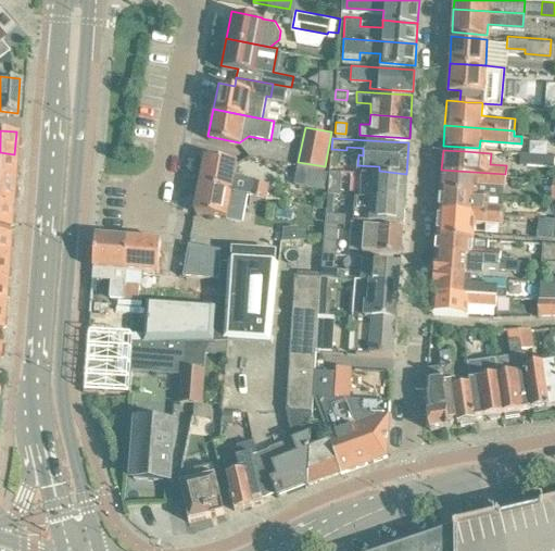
[(519,162),(554,164),(554,152),(520,150),(519,162)]
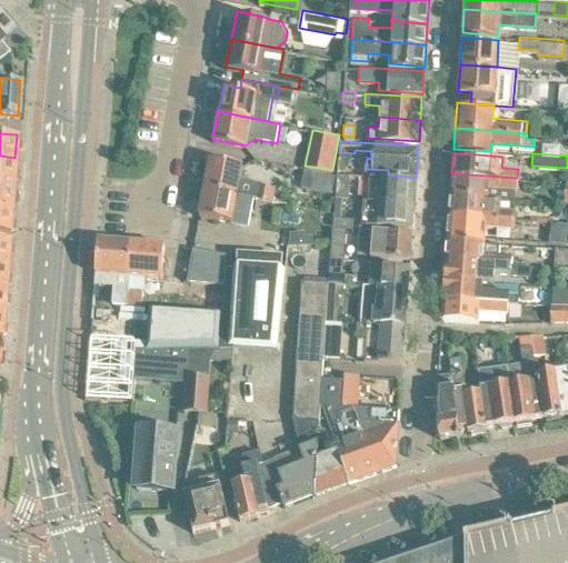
[(15,158),(0,156),(0,181),(12,182),(15,158)]
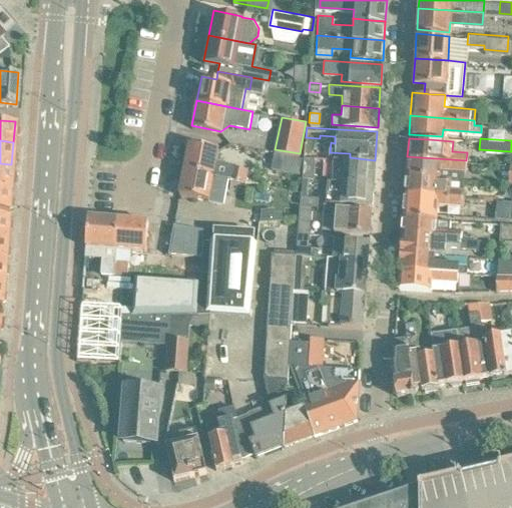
[(188,141),(184,166),(213,173),(218,147),(188,141)]
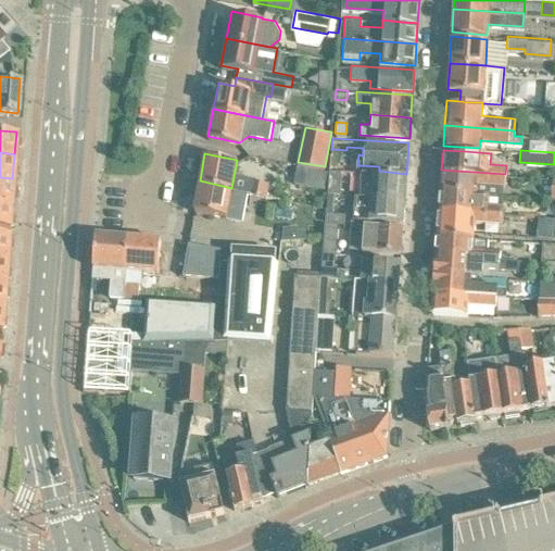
[(297,163),(293,179),(323,185),(326,168),(297,163)]
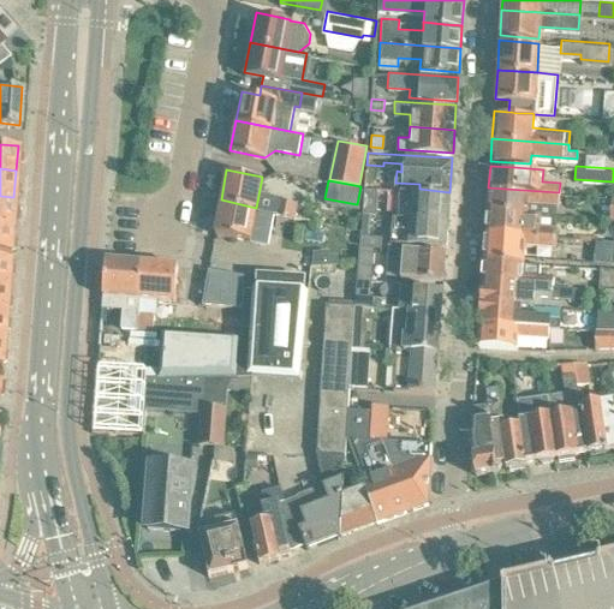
[(376,213),(377,186),(363,185),(361,212),(367,213),(376,213)]
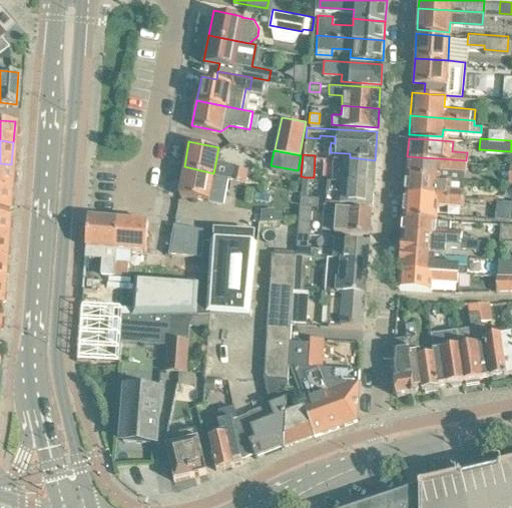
[(373,182),(375,160),(350,157),(334,156),(333,179),(342,180),(373,182)]
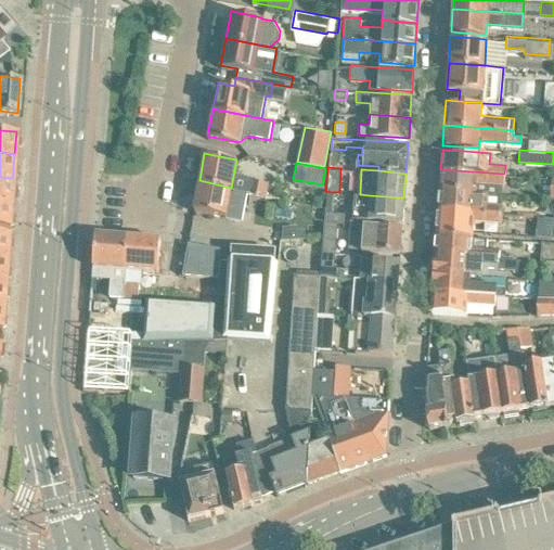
[(503,182),(504,174),(440,169),(439,190),(474,192),(502,194),(503,182)]
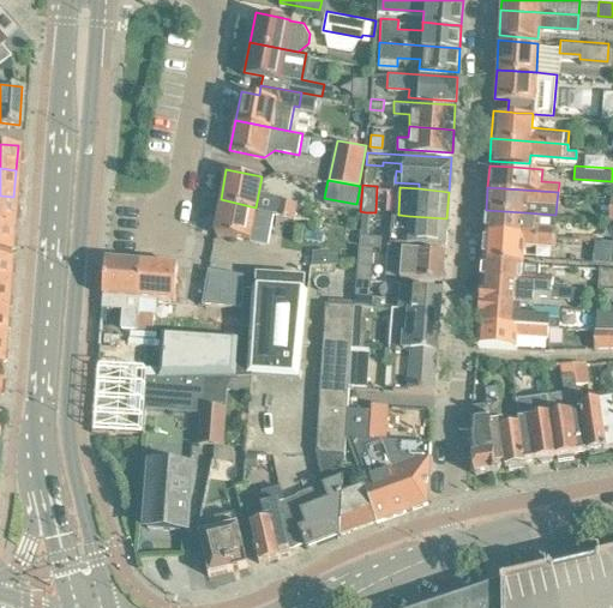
[(0,222),(12,224),(13,199),(13,197),(0,196),(0,222)]
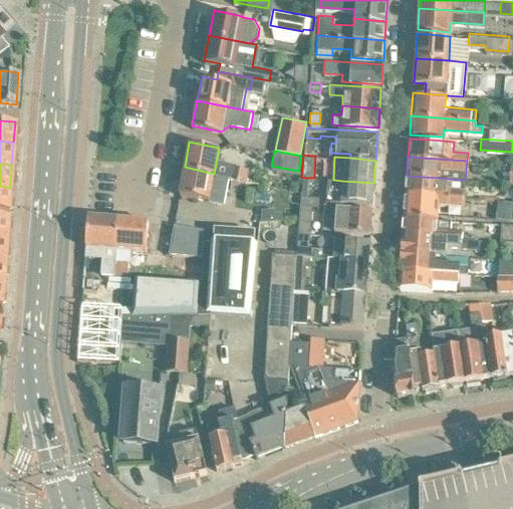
[(257,170),(247,168),(232,165),(230,177),(254,182),(257,170)]
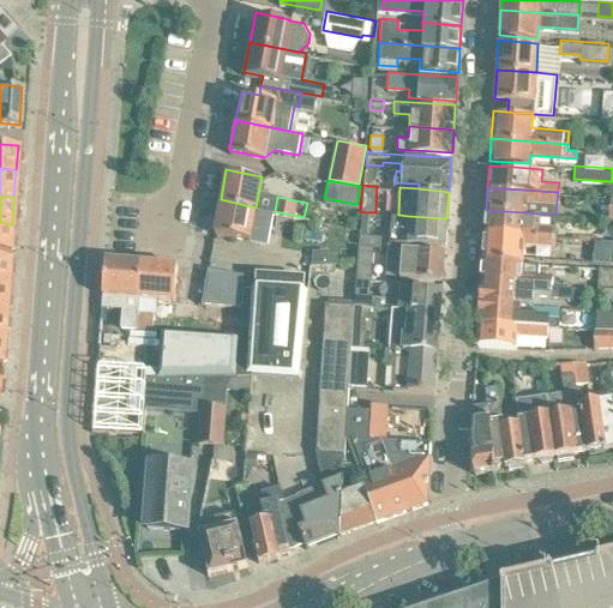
[(251,238),(256,208),(221,199),(215,230),(251,238)]
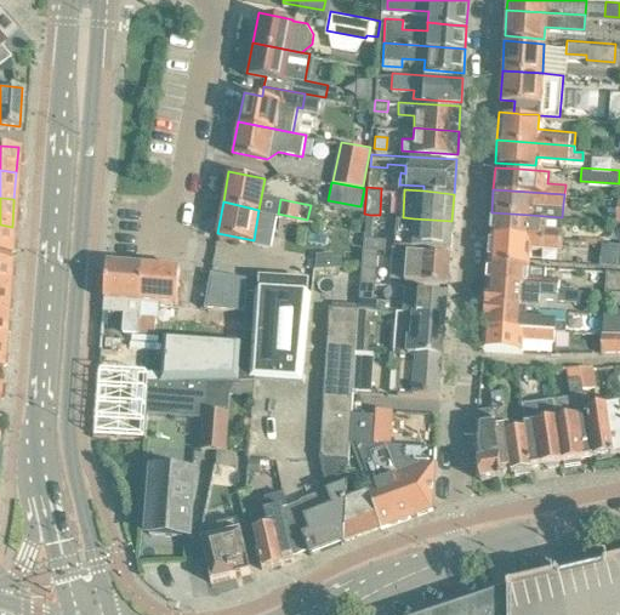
[(562,227),(562,217),(530,215),(491,212),(490,232),(561,237),(562,227)]
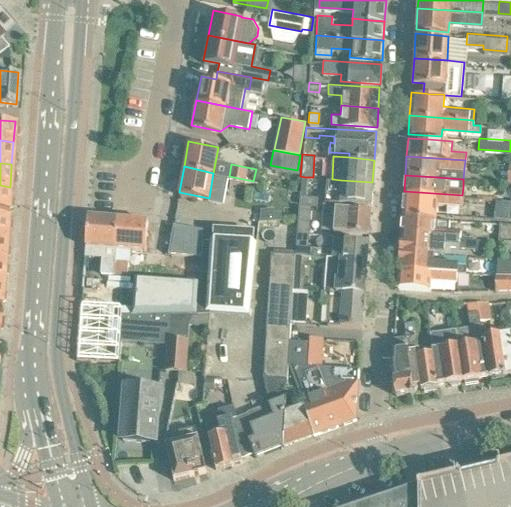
[(304,195),(305,177),(300,176),(298,203),(300,203),(308,204),(317,204),(317,195),(304,195)]
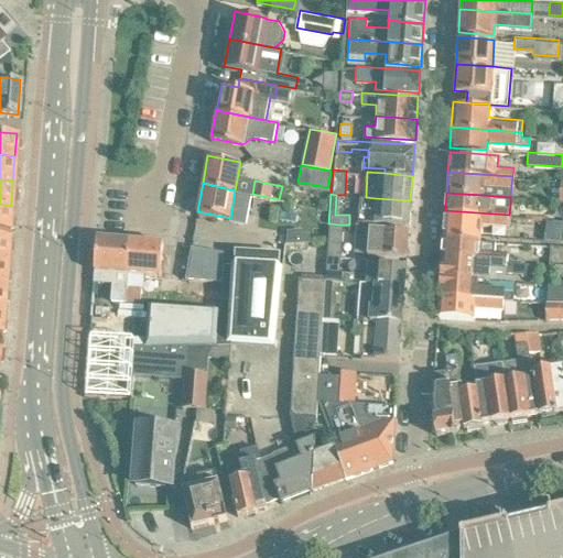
[(409,225),(410,200),(376,198),(366,197),(360,196),(359,221),(387,222),(409,225)]
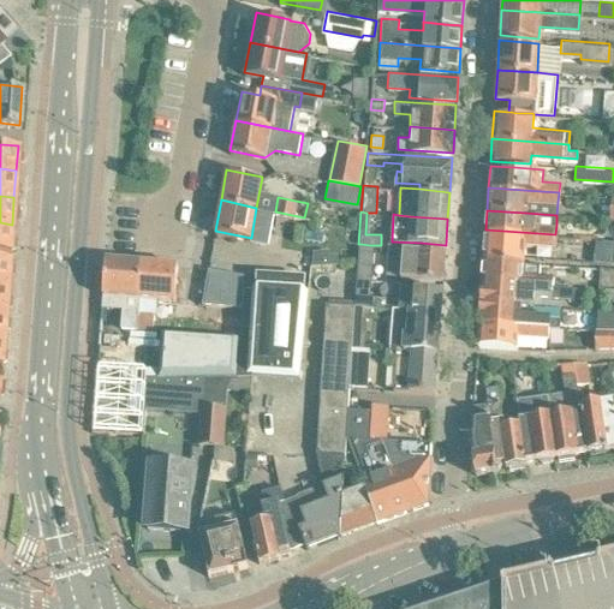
[(0,248),(10,249),(12,225),(0,222),(0,248)]
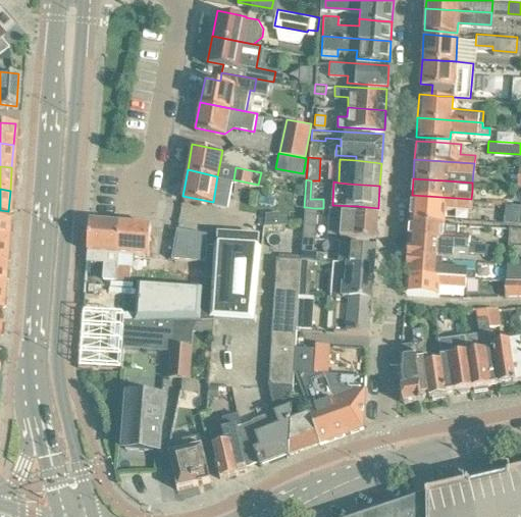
[(470,207),(471,199),(412,195),(410,218),(444,220),(444,216),(445,205),(470,207)]
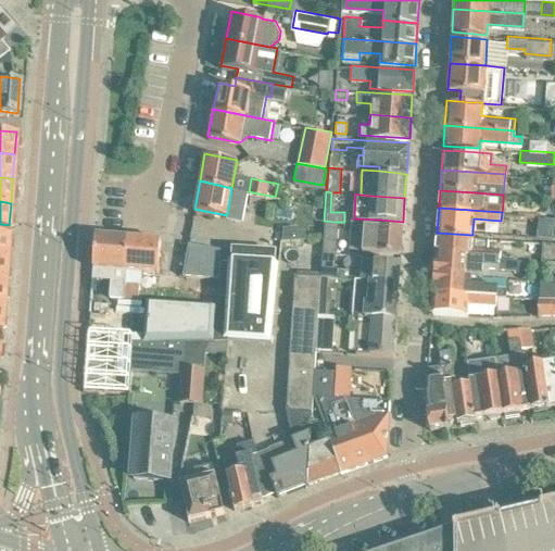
[(332,252),(335,222),(326,221),(324,251),(332,252)]
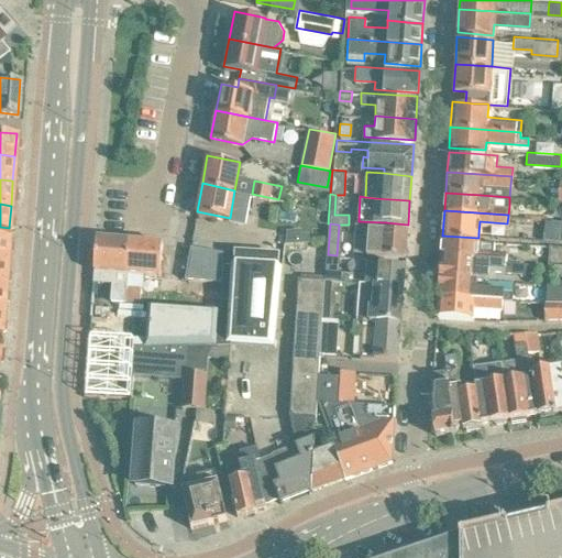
[(405,255),(407,229),(385,227),(368,226),(366,253),(383,254),(405,255)]
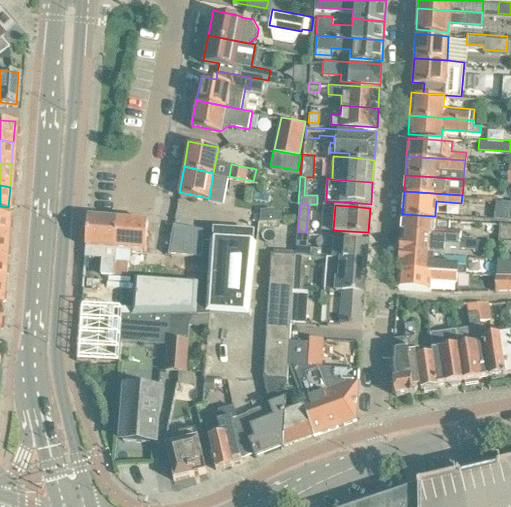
[(113,271),(117,215),(87,213),(84,253),(102,254),(101,270),(113,271)]
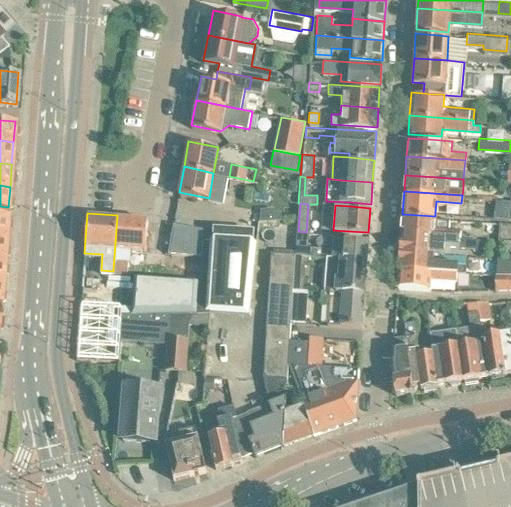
[(0,234),(6,235),(8,215),(0,214),(0,234)]
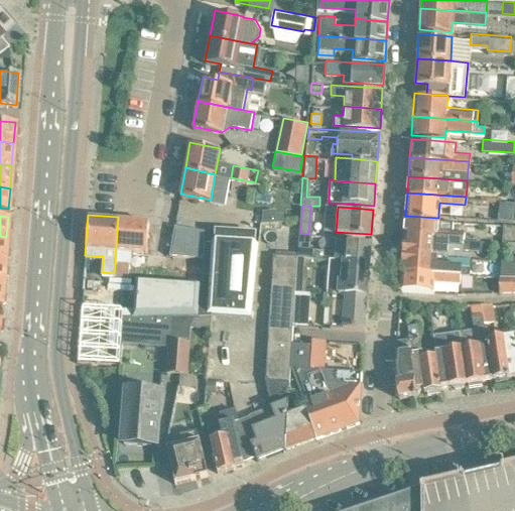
[(452,219),(438,218),(405,216),(404,234),(463,238),(463,231),(451,230),(452,219)]
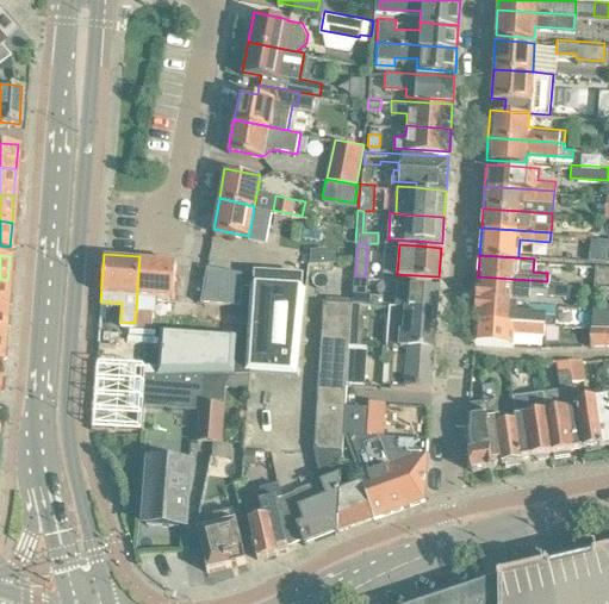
[(174,284),(175,260),(140,256),(135,323),(150,324),(154,293),(156,293),(155,297),(167,297),(167,294),(173,296),(174,284)]
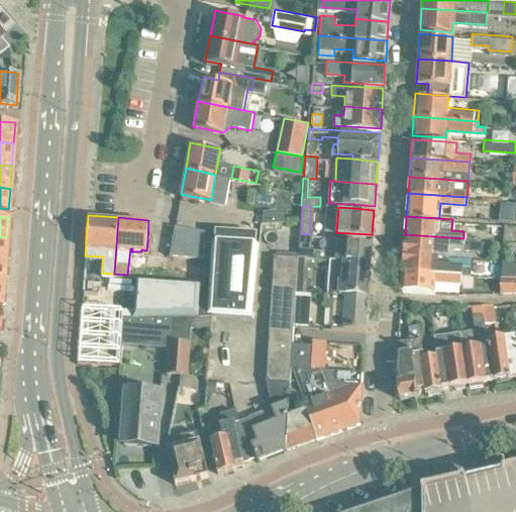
[(503,240),(515,240),(515,223),(505,223),(503,240)]
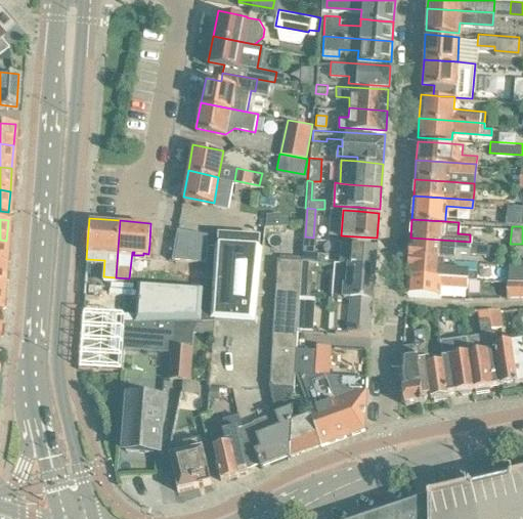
[(208,231),(205,231),(177,227),(171,257),(206,259),(208,231)]
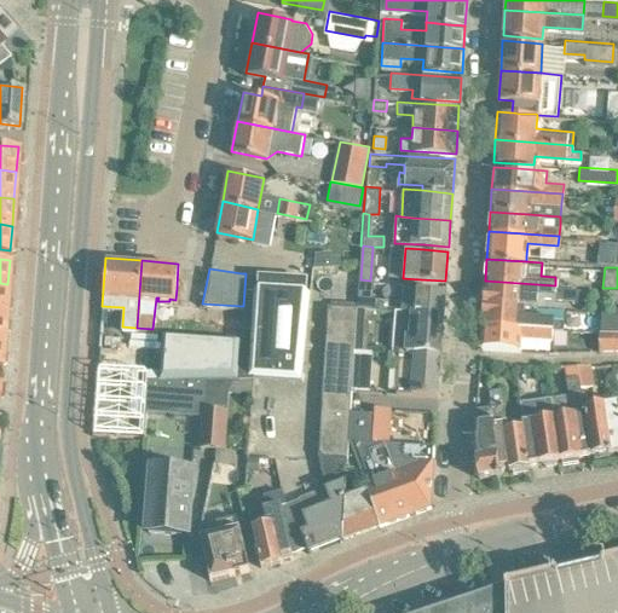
[(576,287),(555,285),(485,281),(483,302),(523,305),(536,306),(537,294),(576,296),(576,287)]
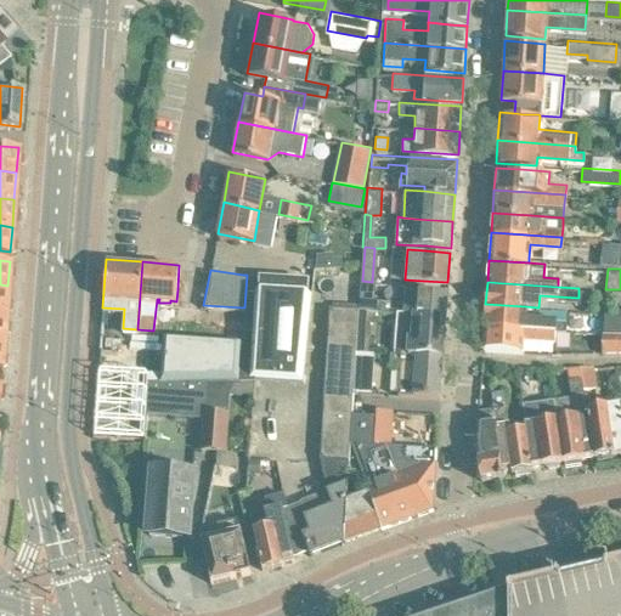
[(257,287),(253,327),(242,326),(242,338),(240,372),(255,373),(286,376),(303,376),(314,290),(257,287)]
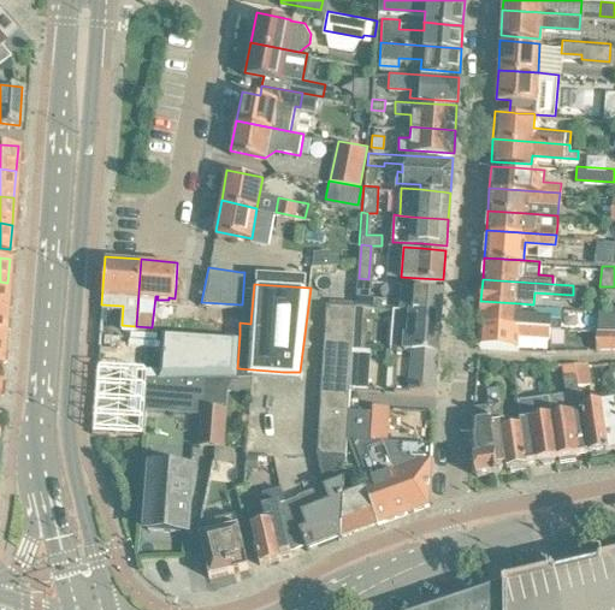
[(441,312),(443,289),(402,286),(401,297),(384,296),(385,295),(356,292),(355,306),(372,307),(394,308),(441,312)]
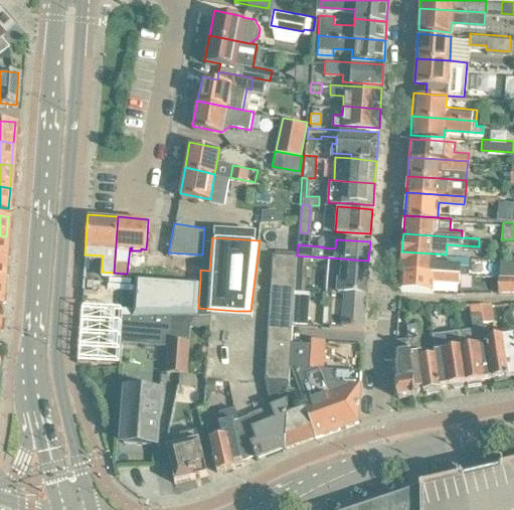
[(265,377),(288,378),(297,248),(275,246),(275,251),(274,251),(269,312),(265,377)]
